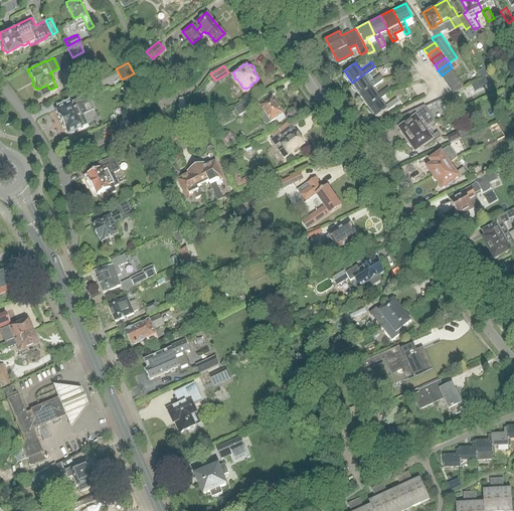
[(482,65),(477,69),(482,75),(488,71),(482,65)]
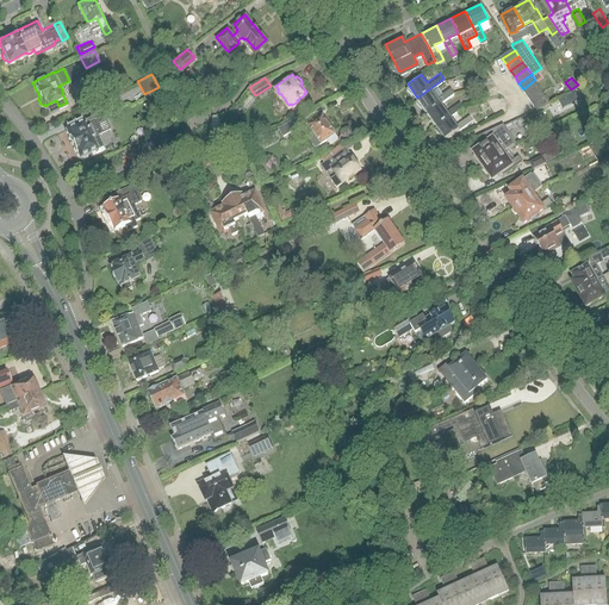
[(523,89),(527,95),(540,86),(535,80),(523,89)]
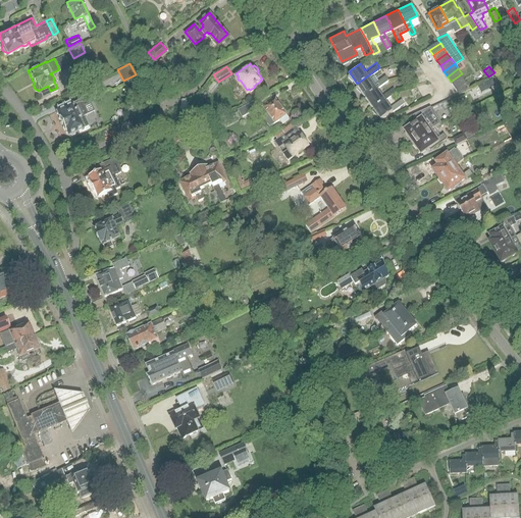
[(451,82),(455,87),(465,80),(462,73),(451,82)]
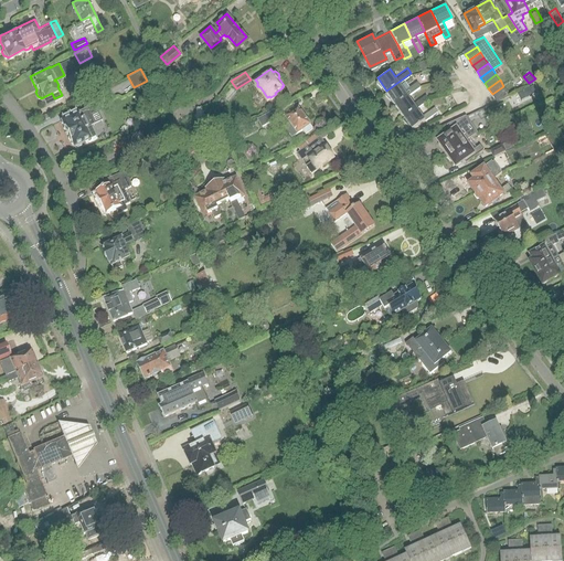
[(386,91),(395,103),(407,94),(419,85),(416,81),(404,90),(398,82),(386,91)]
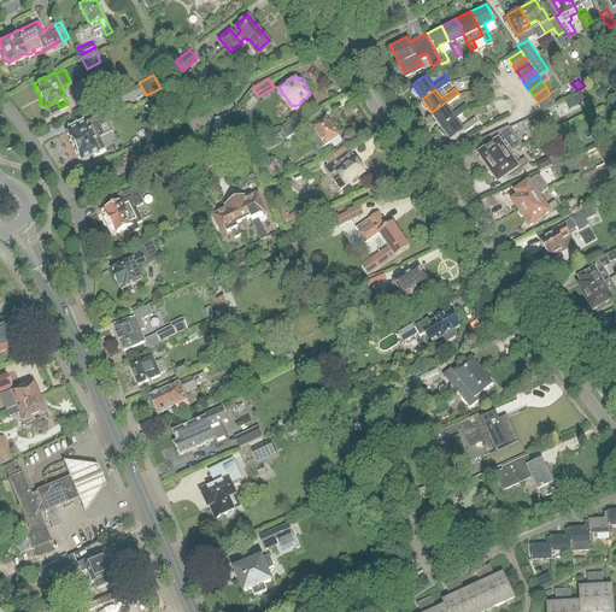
[(581,90),(564,99),(568,106),(585,98),(581,90)]
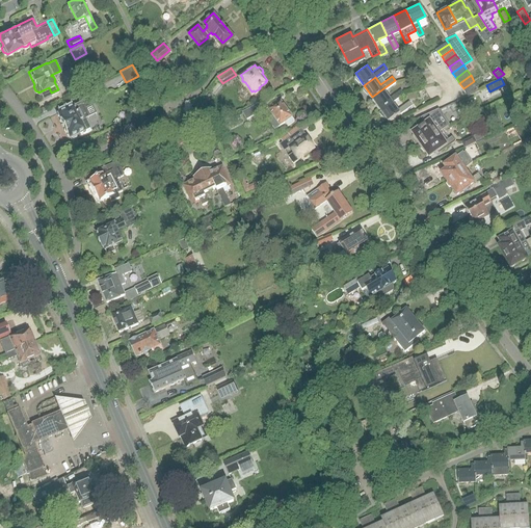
[(479,87),(474,81),(463,88),(467,94),(479,87)]
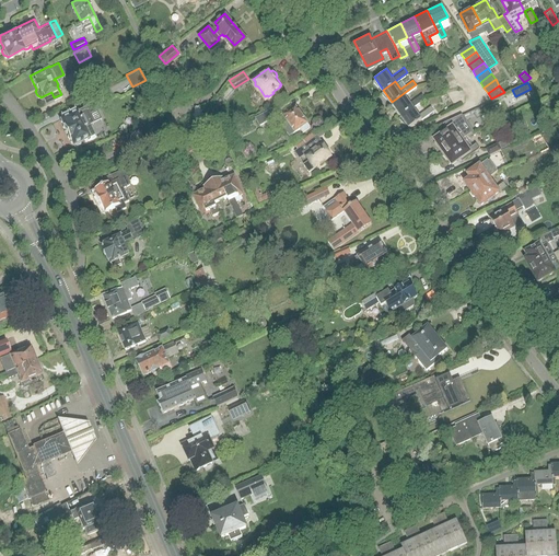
[(392,102),(399,114),(412,105),(424,96),(421,92),(409,101),(404,93),(392,102)]
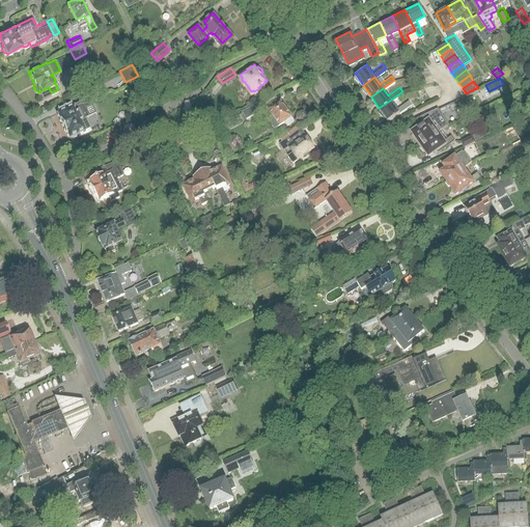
[(68,135),(70,135),(72,136),(75,134),(76,132),(89,126),(84,115),(87,114),(83,107),(91,103),(88,95),(57,110),(68,135)]
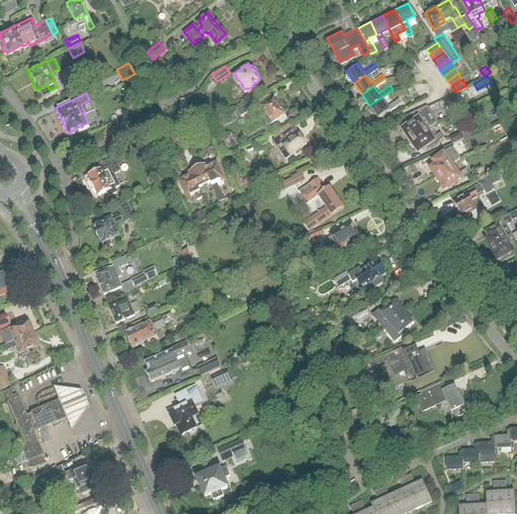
[(255,95),(235,106),(239,113),(260,102),(255,95)]
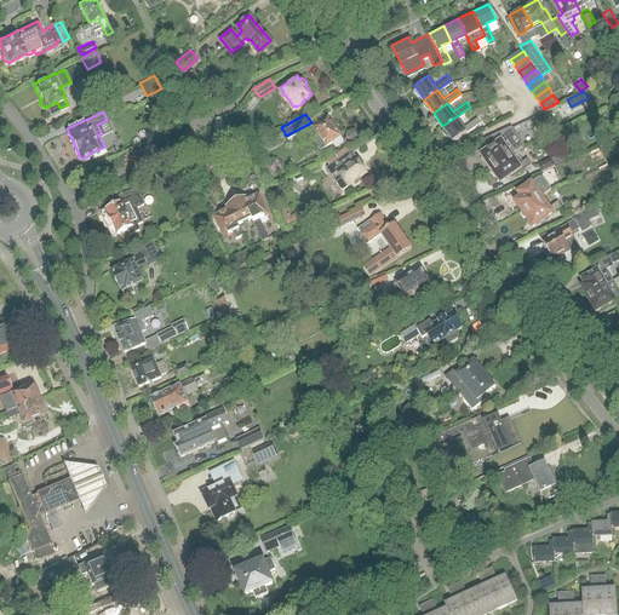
[(314,124),(319,131),(313,136),(321,148),(333,139),(336,143),(343,137),(340,133),(327,114),(314,124)]
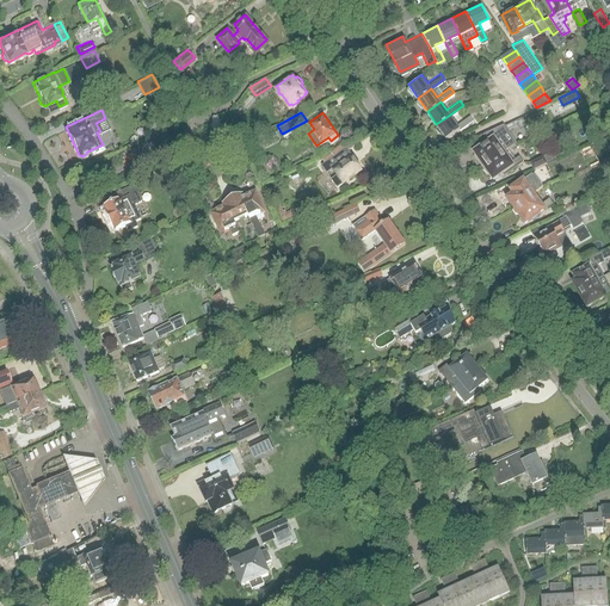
[(456,123),(450,115),(436,124),(447,137),(473,118),(469,113),(456,123)]
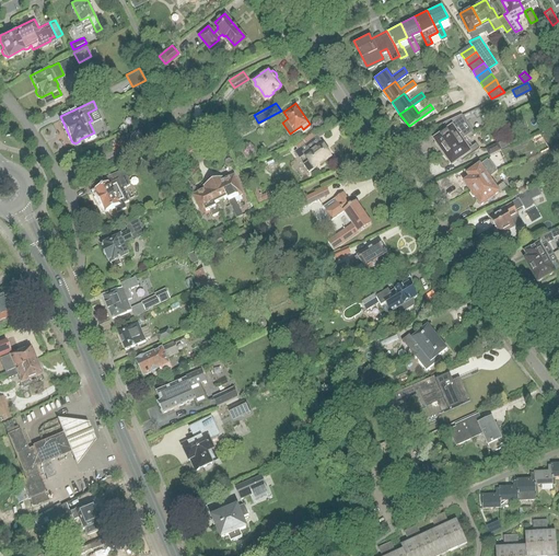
[(134,109),(137,116),(146,112),(143,105),(134,109)]
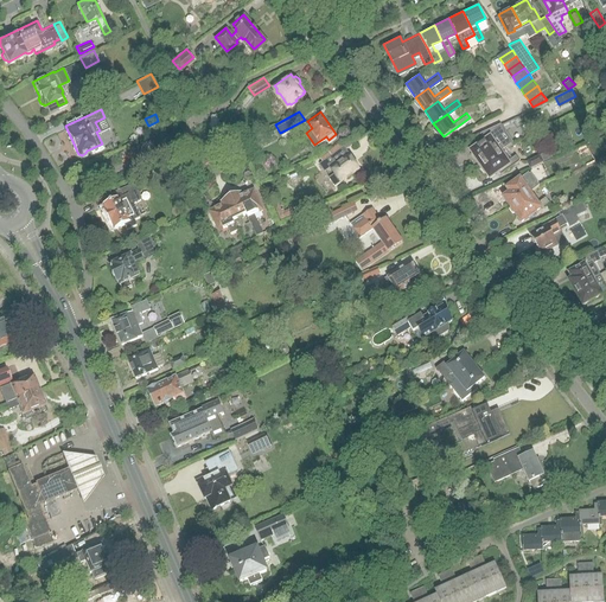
[(486,136),(470,148),(471,149),(470,152),(473,155),(476,155),(479,161),(503,145),(511,139),(498,121),(482,129),(486,136)]
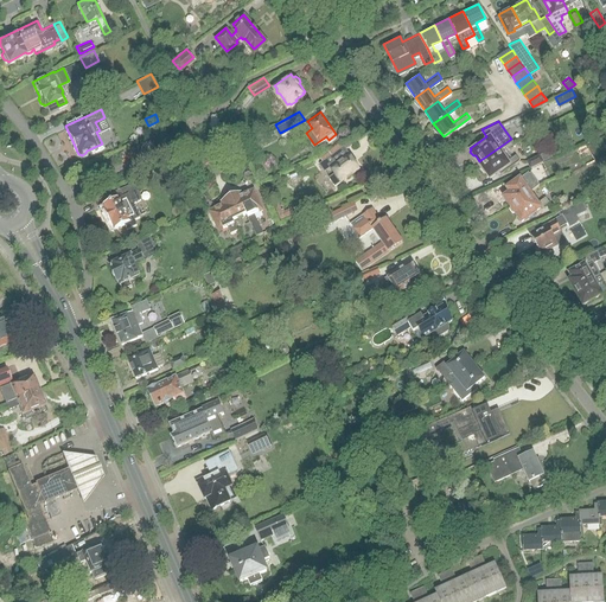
[(480,162),(479,165),(483,168),(484,168),(489,174),(497,168),(499,171),(514,161),(518,158),(515,152),(510,155),(503,145),(479,161),(480,162)]
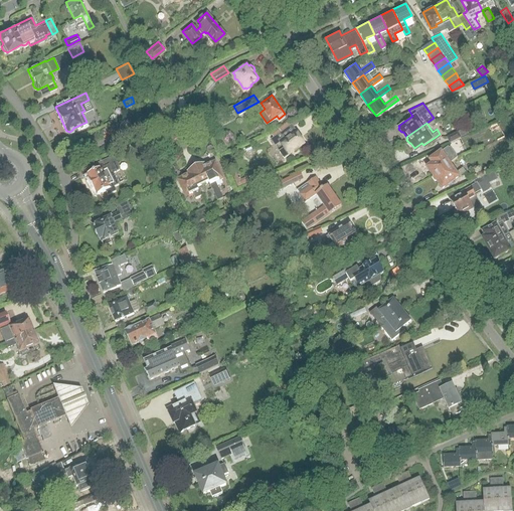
[(457,130),(446,135),(449,141),(460,136),(468,132),(465,126),(458,130),(457,130)]
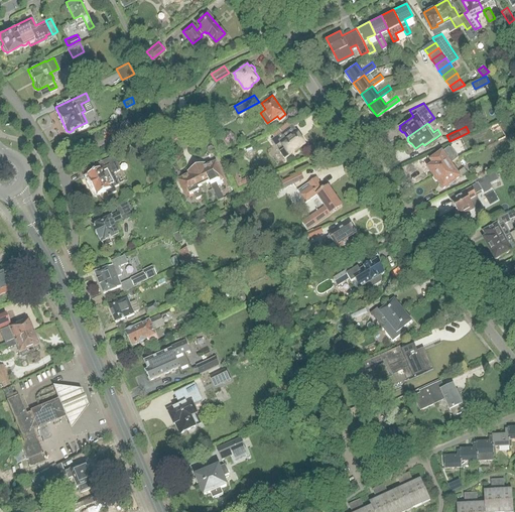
[(271,132),(273,135),(280,130),(278,127),(271,132)]
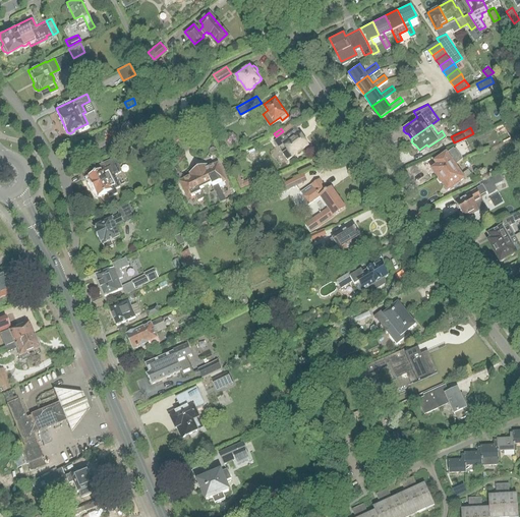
[(288,147),(284,149),(289,156),(293,154),(308,142),(300,130),(290,138),(285,131),(275,138),(279,145),(284,140),(288,147)]
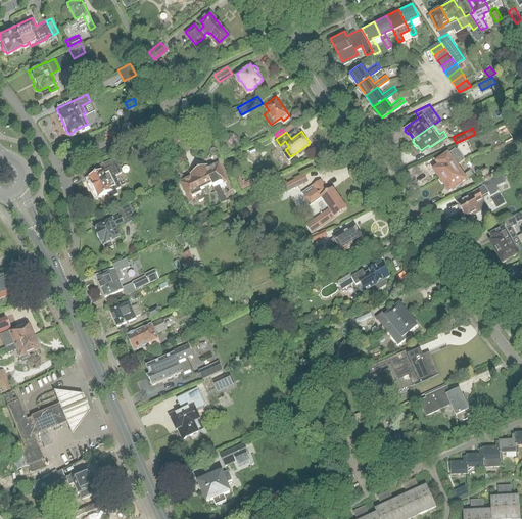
[(438,175),(455,163),(449,155),(457,150),(454,146),(435,159),(438,163),(433,168),(438,175)]
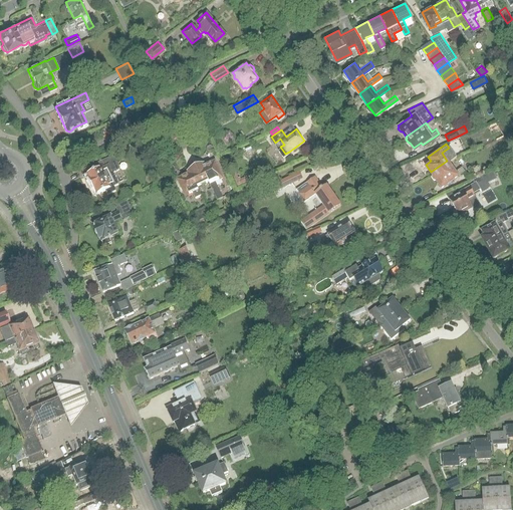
[(104,163),(87,172),(97,192),(105,188),(107,192),(115,188),(113,184),(118,181),(112,169),(118,166),(114,159),(111,153),(101,158),(104,163)]
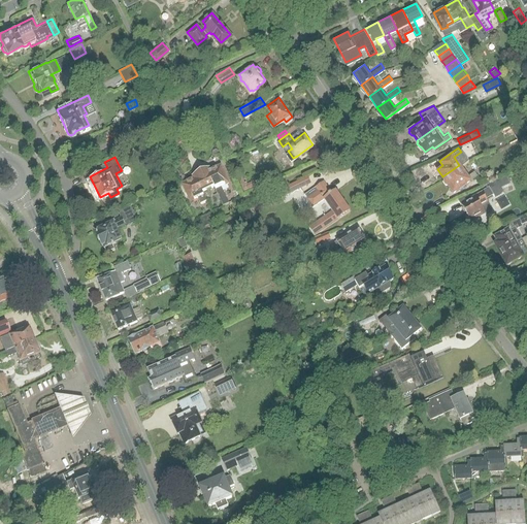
[(209,165),(206,167),(215,184),(224,202),(229,200),(221,184),(229,179),(220,163),(211,168),(209,165)]
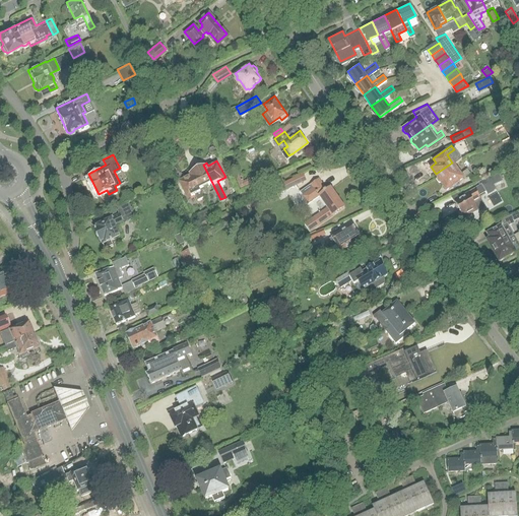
[(452,163),(436,174),(435,177),(437,180),(440,180),(446,187),(468,171),(466,167),(459,172),(452,163)]
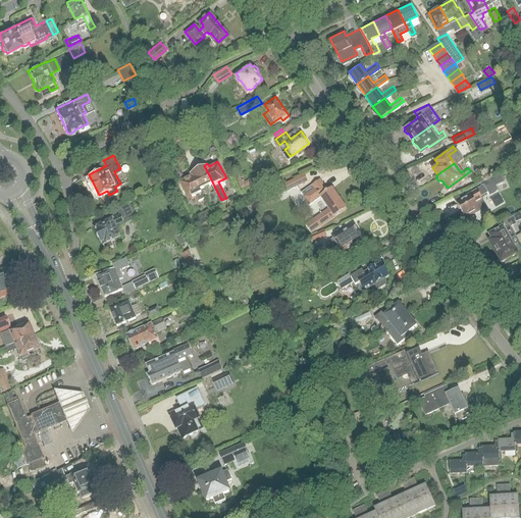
[(200,188),(212,182),(204,165),(191,171),(192,174),(194,173),(200,188)]
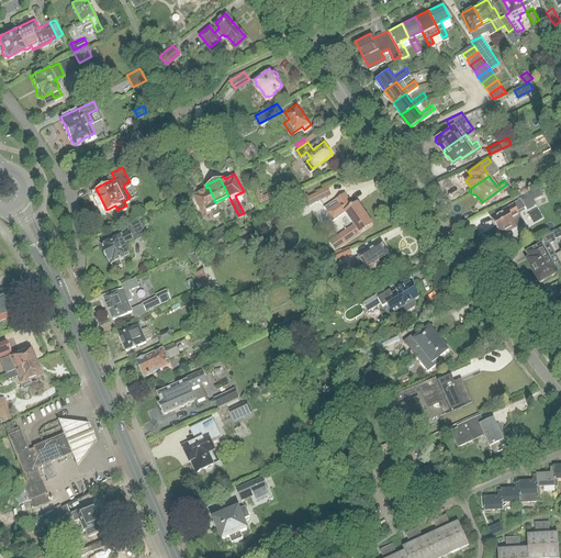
[(501,210),(491,215),(500,232),(522,220),(515,208),(524,203),(526,207),(535,201),(533,198),(542,193),(538,183),(529,189),(517,194),(519,198),(500,208),(501,210)]
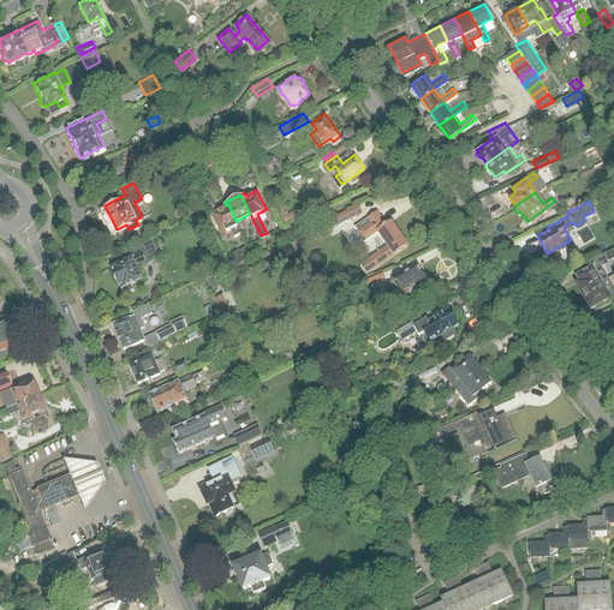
[(570,201),(555,208),(558,215),(573,208),(570,201)]
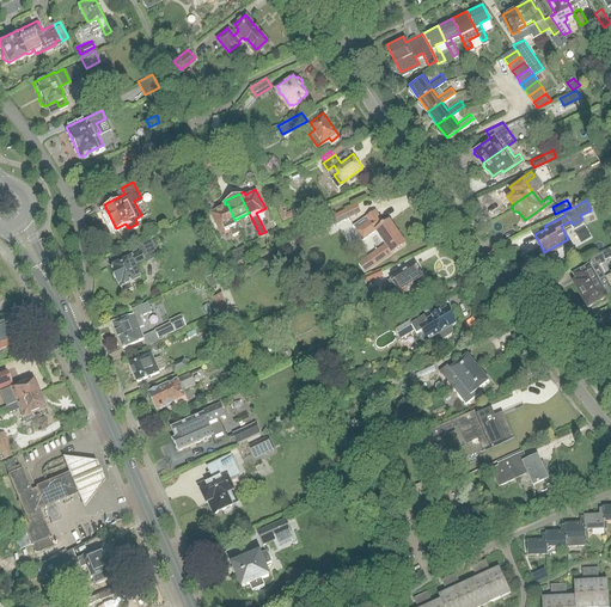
[(282,209),(280,202),(275,204),(281,219),(294,214),(292,207),(285,210),(285,208),(282,209)]
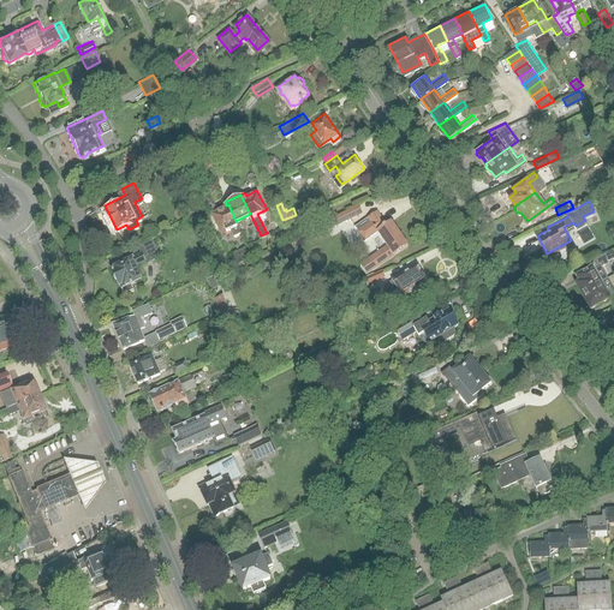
[(236,225),(238,223),(236,221),(228,204),(226,205),(213,211),(224,231),(228,228),(232,235),(238,232),(236,225)]
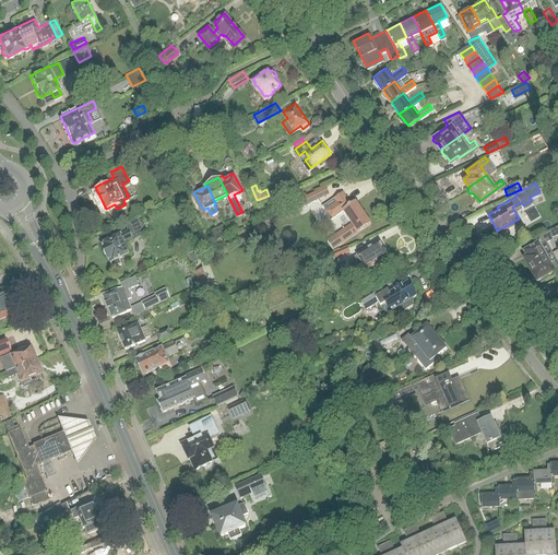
[(313,189),(306,193),(309,200),(317,197),(313,189)]
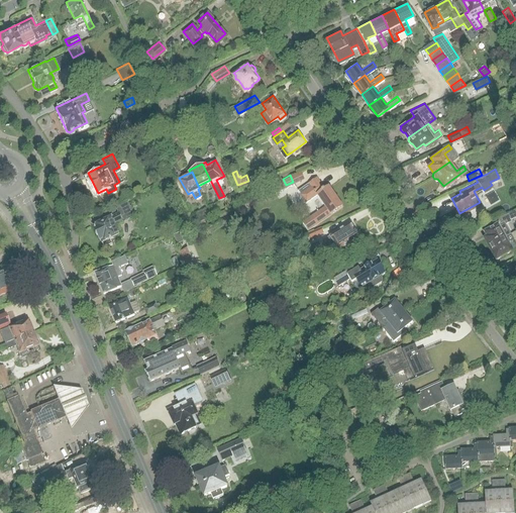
[(323,186),(315,175),(308,181),(297,188),(300,191),(299,192),(304,199),(315,192),(324,204),(310,214),(302,220),(307,227),(315,221),(341,203),(327,183),(323,186)]
